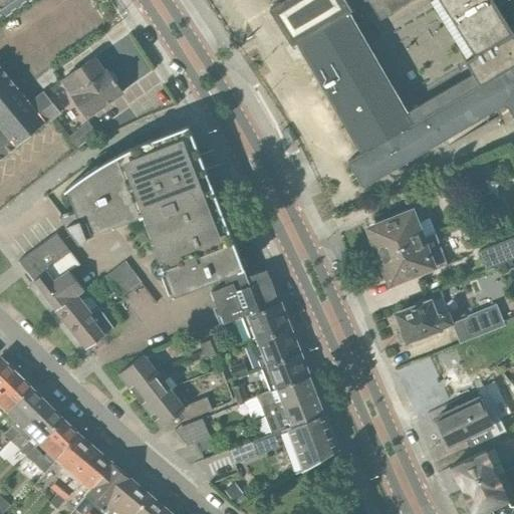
[(0,0),(0,16),(23,0),(0,0)]
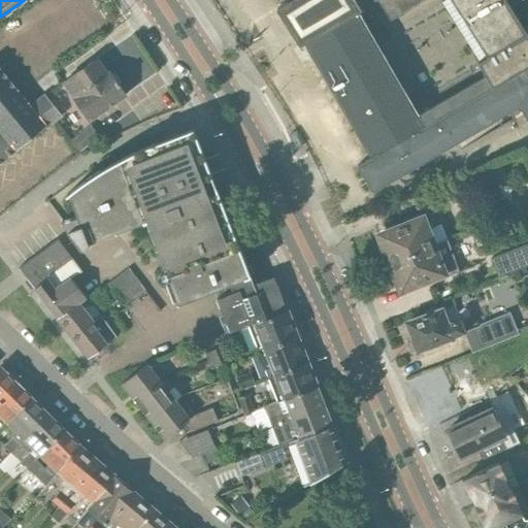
[(289,0),(290,1),(277,9),(300,46),(305,43),(371,158),(358,165),(373,192),(383,187),(456,143),(509,112),(520,105),(527,120),(527,32),(527,33),(510,6),(520,0),(289,0)]
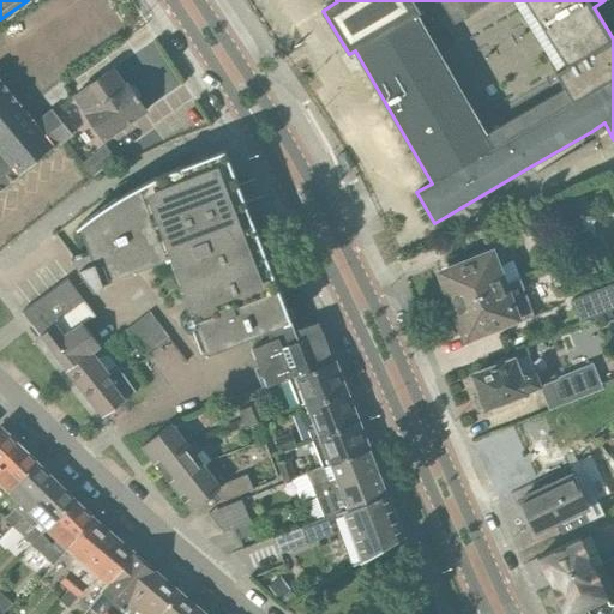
[(114,68),(74,96),(104,139),(146,110),(139,101),(140,96),(136,89),(132,89),(128,84),(126,85),(114,68)]
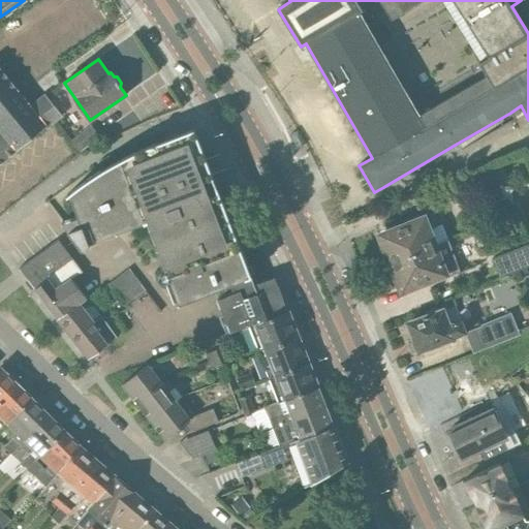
[(0,127),(2,130),(0,131),(0,164),(62,117),(45,95),(30,109),(0,69),(0,127)]
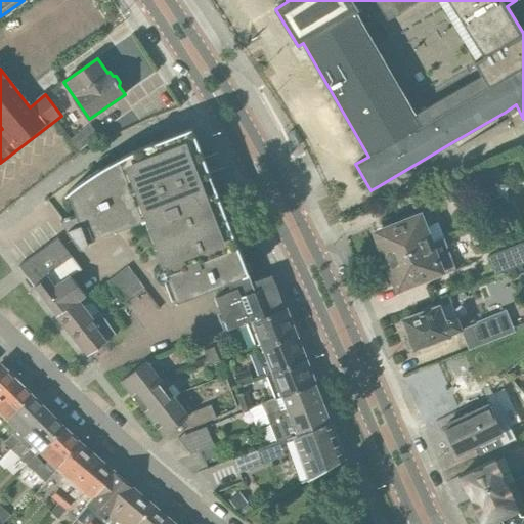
[(81,153),(100,137),(91,124),(71,140),(81,153)]
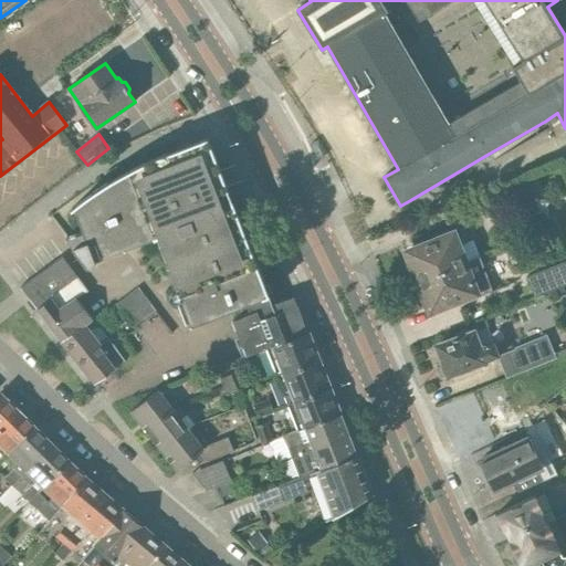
[(234,311),(272,295),(273,295),(269,284),(265,286),(250,244),(259,241),(252,223),(242,227),(234,205),(208,139),(169,153),(150,160),(130,170),(112,181),(91,195),(72,209),(72,210),(74,208),(83,231),(67,238),(67,237),(66,237),(66,238),(66,239),(67,239),(86,264),(90,266),(93,266),(95,263),(96,260),(154,238),(155,239),(158,237),(191,324),(190,324),(190,325),(191,325),(229,311),(229,312),(233,311),(234,311)]
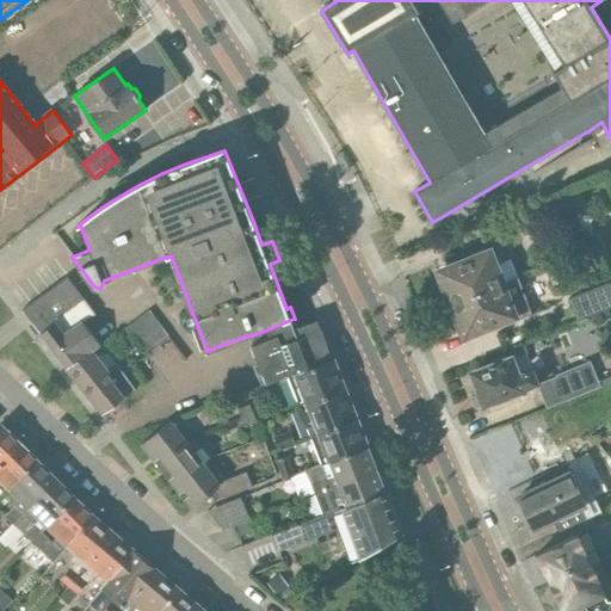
[(567,195),(539,204),(547,220),(560,215),(561,220),(587,210),(579,190),(567,195)]
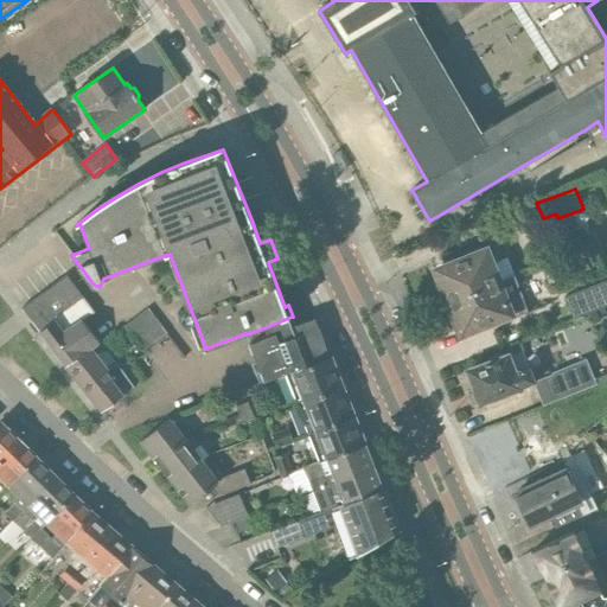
[(494,261),(500,259),(494,243),(465,254),(466,259),(436,269),(441,282),(434,286),(441,304),(503,281),(494,261)]
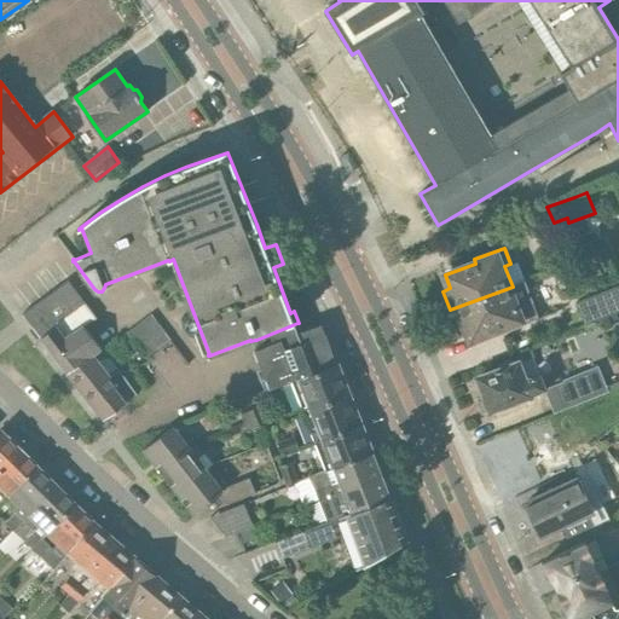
[(69,279),(23,314),(73,379),(96,360),(99,358),(96,352),(100,348),(84,324),(97,314),(86,301),(69,279)]
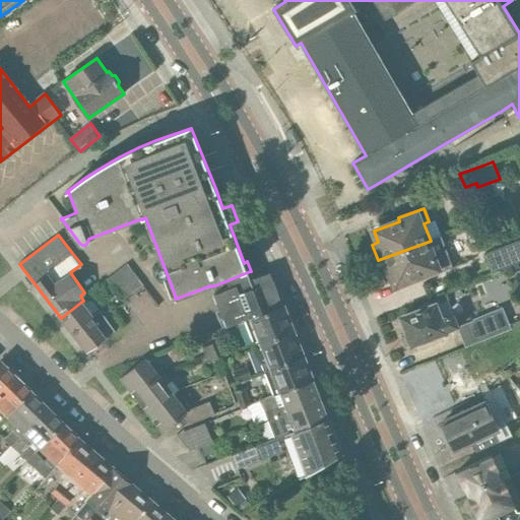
[(431,241),(378,260),(385,278),(391,275),(395,286),(420,276),(423,281),(453,269),(441,237),(431,241)]
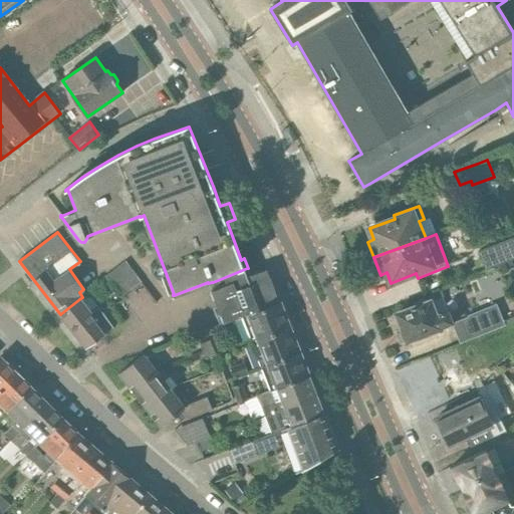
[(513,259),(513,236),(478,251),(486,270),(513,259)]
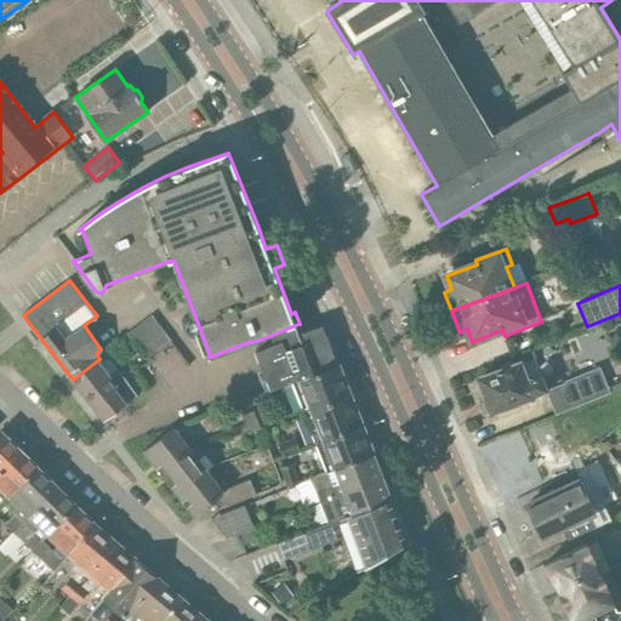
[(620,322),(619,314),(610,318),(614,326),(620,323),(620,322)]
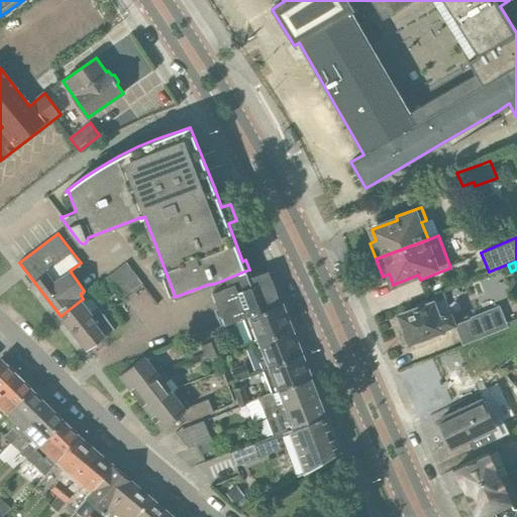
[(106,277),(115,288),(134,274),(126,263),(106,277)]
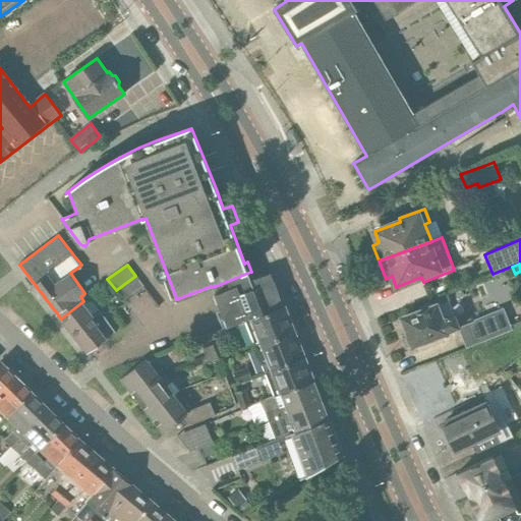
[(244,321),(284,305),(277,289),(271,273),(253,280),(250,272),(216,286),(218,293),(214,294),(223,314),(218,316),(223,329),(244,321)]
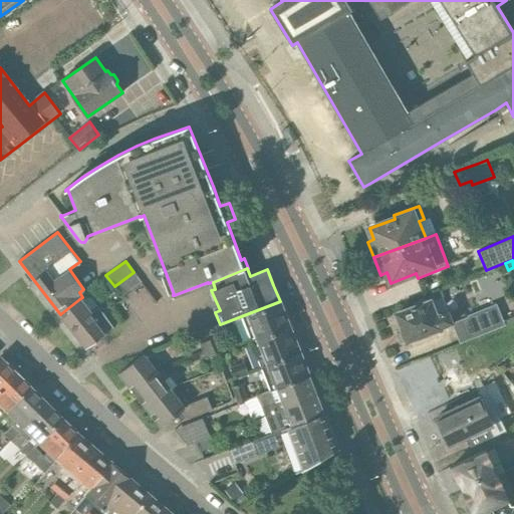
[(134,272),(114,286),(121,297),(142,282),(134,272)]
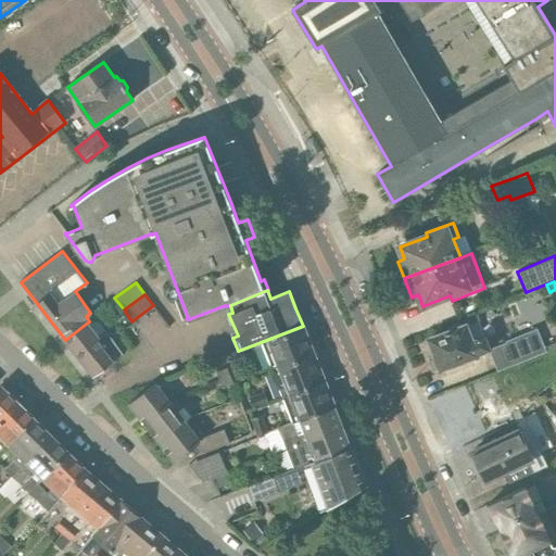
[(441,369),(490,350),(477,318),(428,338),(441,369)]
